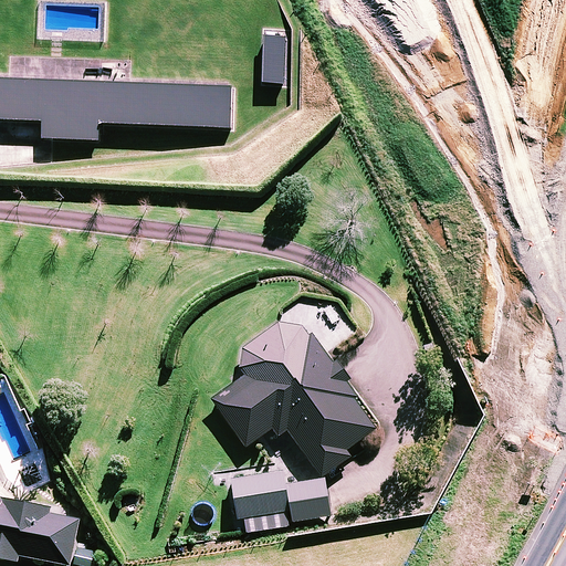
[(285,33),(264,32),(262,80),(283,81),(285,33)]
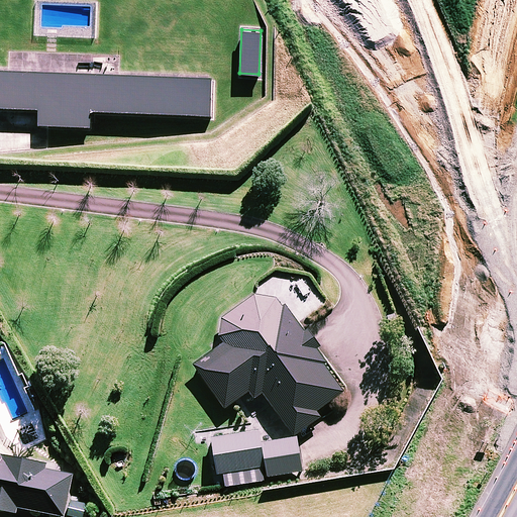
[(210,115),(211,77),(0,68),(0,106),(40,109),(39,123),(90,125),(91,109),(210,115)]
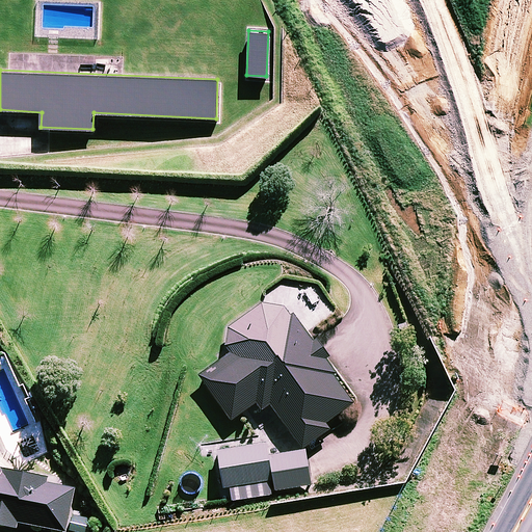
[(267,301),(229,329),(228,342),(232,350),(201,374),(233,418),(257,400),(263,407),(271,402),(303,446),(330,426),(326,420),(353,400),(330,369),(334,367),(327,358),(331,355),(318,336),(313,339),(288,306),(267,301)]
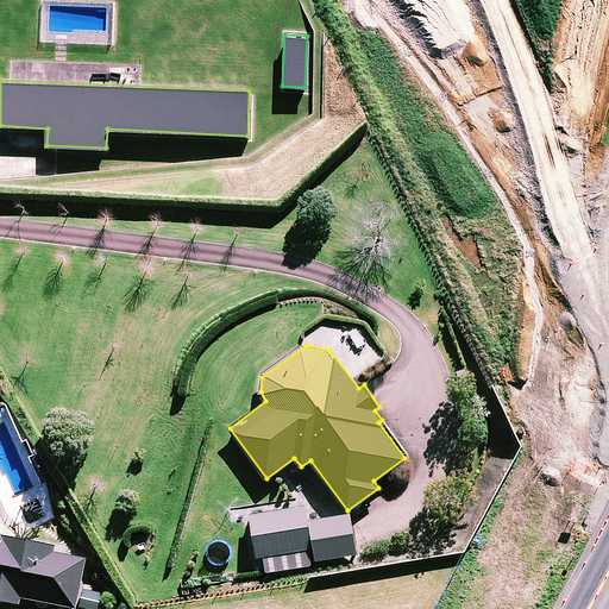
[(307,506),(251,514),(257,556),(264,554),(268,570),(316,563),(307,506)]
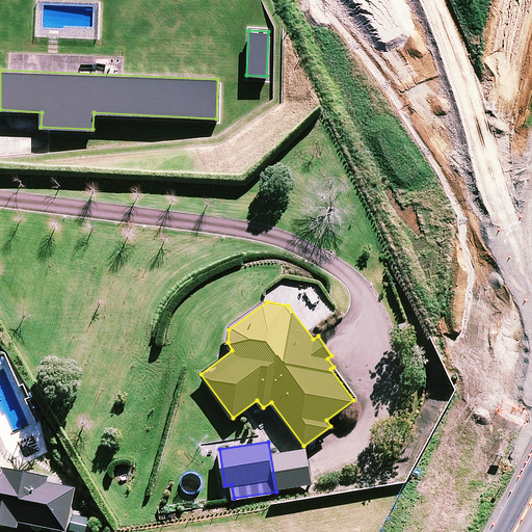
[(0,520),(18,524),(19,520),(68,529),(75,484),(47,479),(48,472),(1,463),(0,462),(0,520)]
